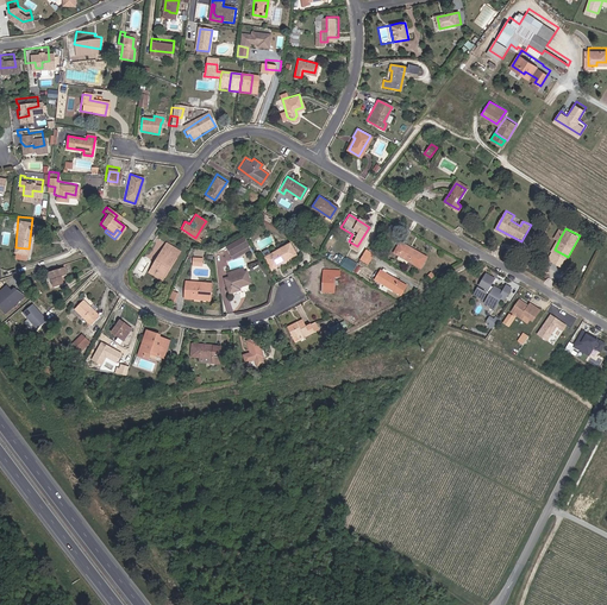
[(229,253),(246,243),(241,233),(224,244),(229,253)]
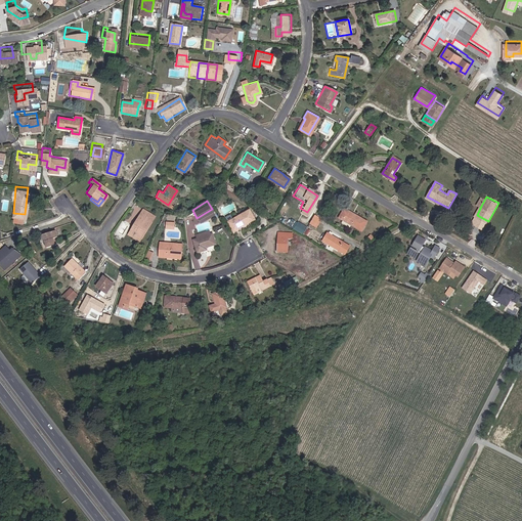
[(136,234),(134,236),(138,240),(154,215),(143,209),(129,230),(136,234)]
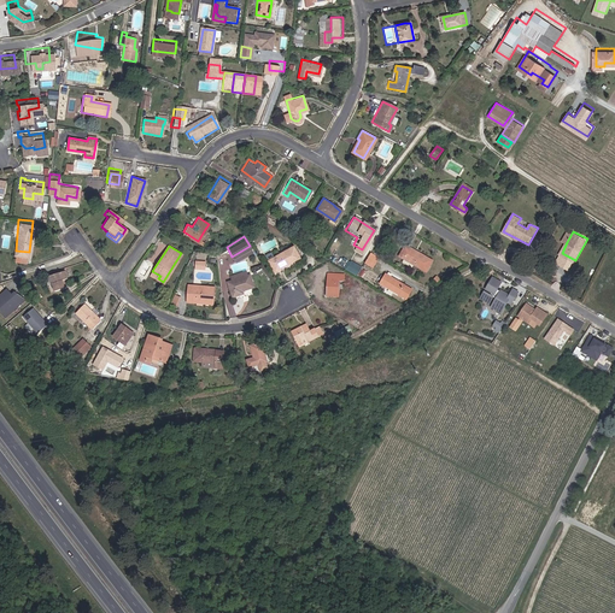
[(265,257),(271,269),(297,257),(292,247),(279,254),(277,252),(265,257)]
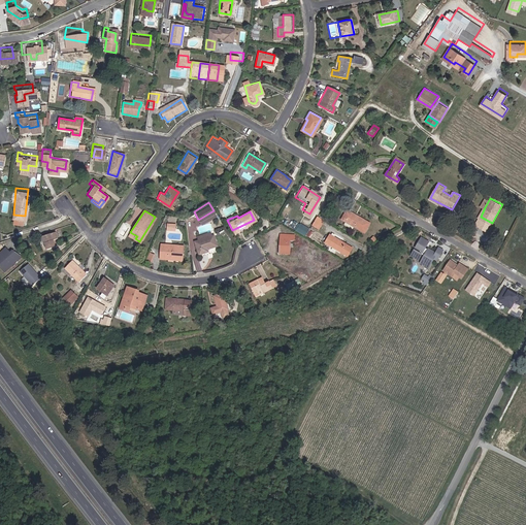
[(360,223),(352,218),(352,220),(341,214),(337,222),(354,232),(360,223)]
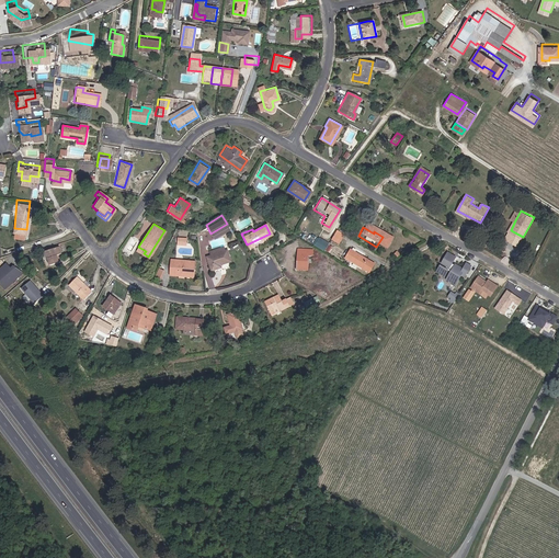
[(340,236),(333,231),(327,241),(334,245),(340,236)]
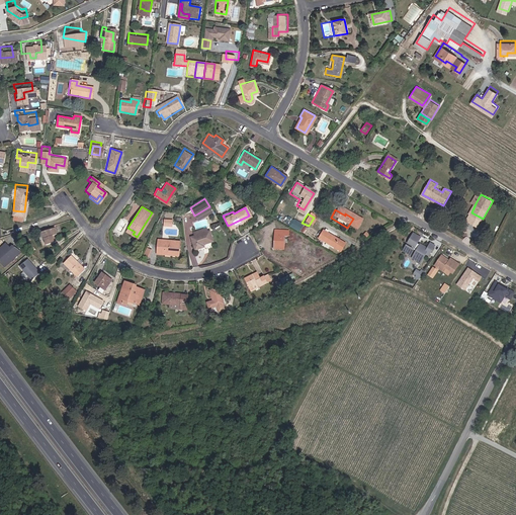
[(284,224),(296,231),(299,227),(301,224),(297,222),(296,224),(287,219),(284,224)]
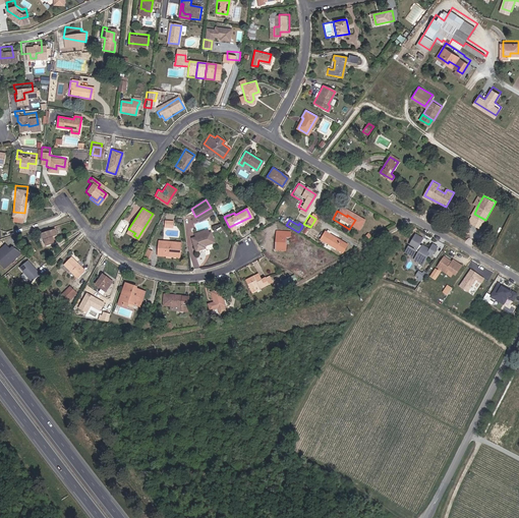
[(46,244),(56,241),(55,235),(53,236),(52,234),(56,232),(54,226),(42,230),(46,243),(46,244)]
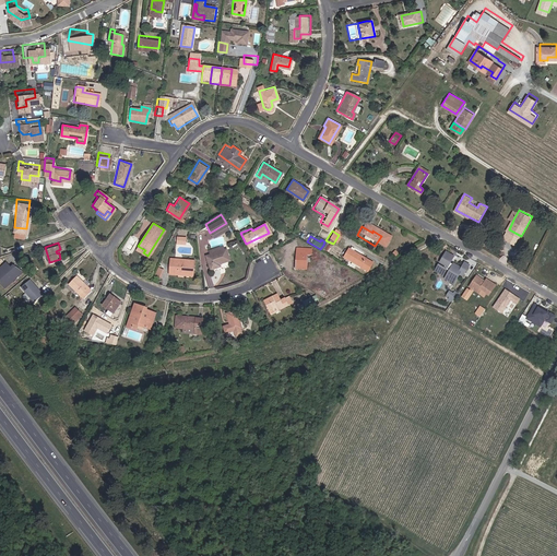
[(209,250),(204,252),(209,267),(217,263),(216,260),(227,256),(224,246),(223,247),(221,243),(208,246),(209,250)]
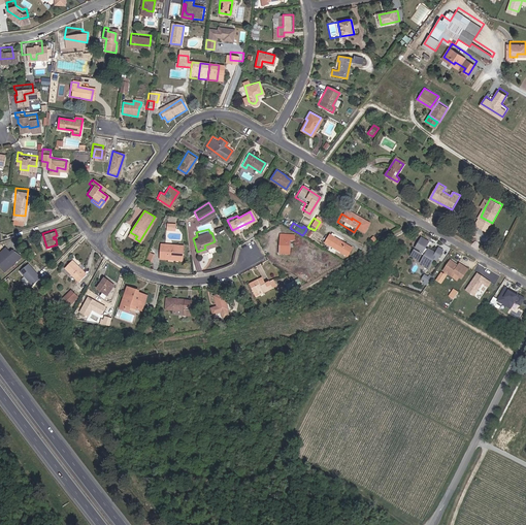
[(277,252),(287,252),(287,237),(292,237),(291,233),(277,232),(277,252)]
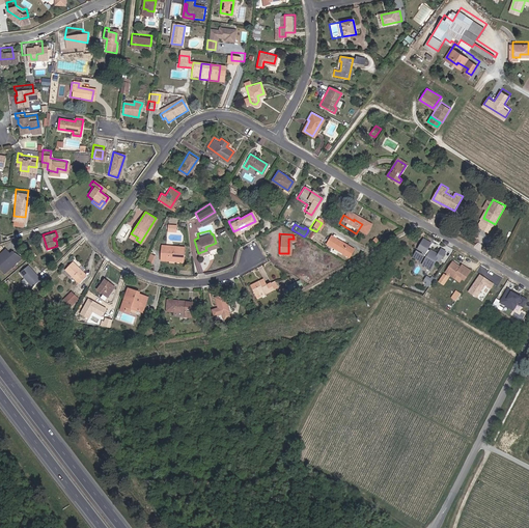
[(426,234),(418,255),(426,259),(425,262),(436,267),(440,258),(445,260),(450,248),(444,245),(443,249),(434,246),(437,239),(426,234)]
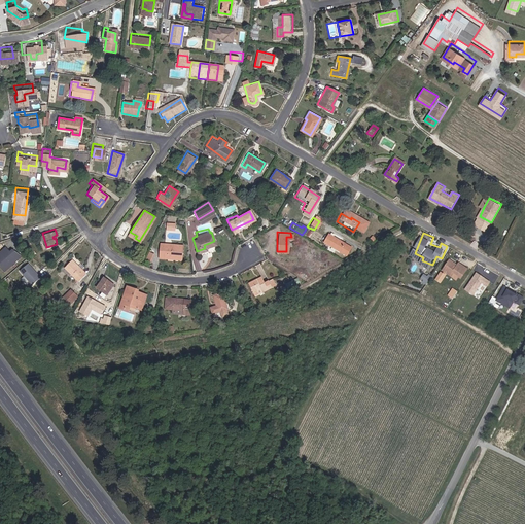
[(350,246),(331,235),(326,245),(344,255),(350,246)]
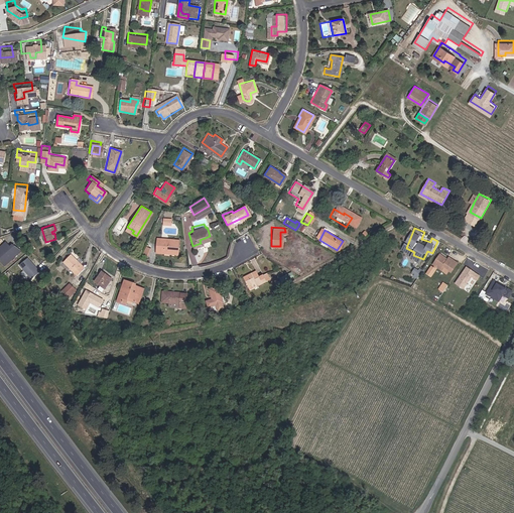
[(169,250),(174,250),(175,237),(163,237),(163,240),(153,240),(152,250),(159,251),(159,249),(166,250),(166,248),(170,248),(169,250)]
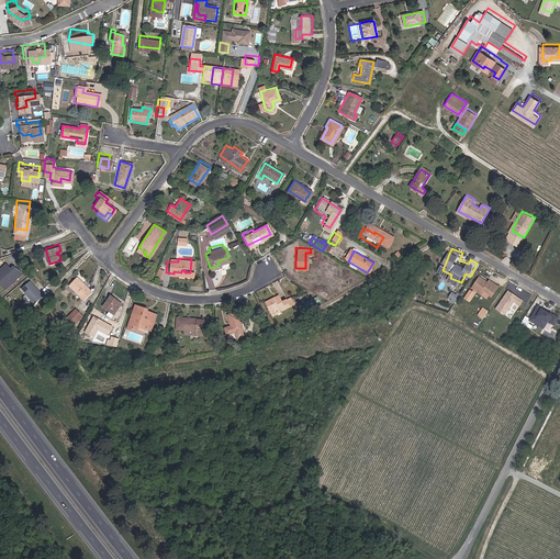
[(11,259),(0,268),(0,277),(9,287),(28,270),(19,261),(15,265),(11,259)]
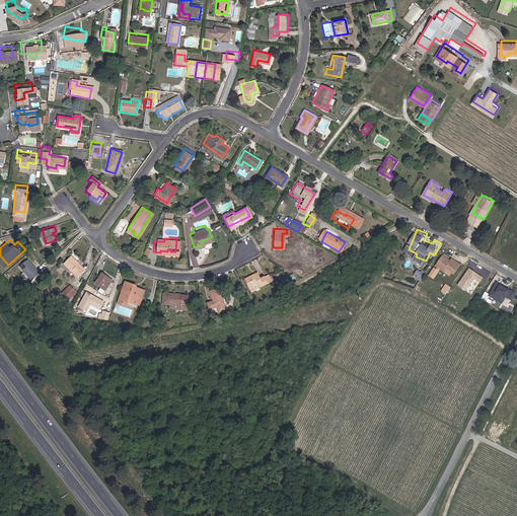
[(457,275),(465,262),(455,254),(454,256),(445,250),(432,272),(438,276),(444,266),(457,275)]
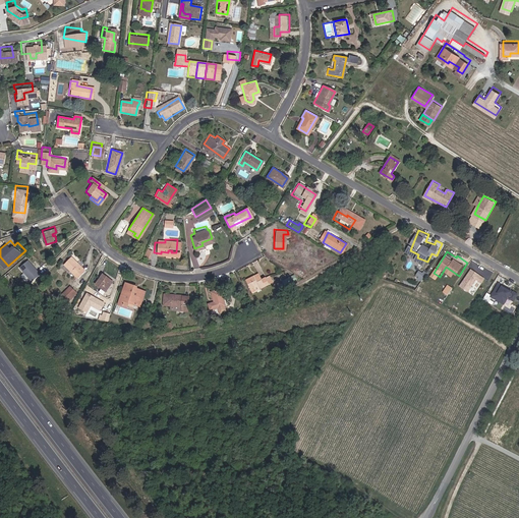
[(22,264),(36,279),(45,272),(32,256),(22,264)]
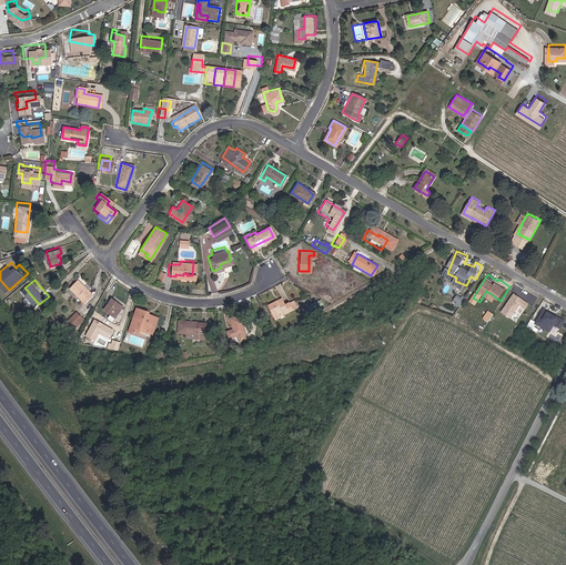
[(71,286),(86,302),(93,295),(89,290),(79,280),(71,286)]
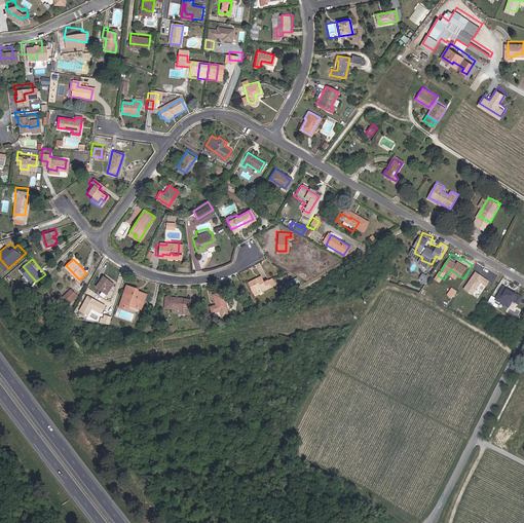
[(468,286),(477,292),(484,279),(491,284),(494,277),(478,267),(468,286)]
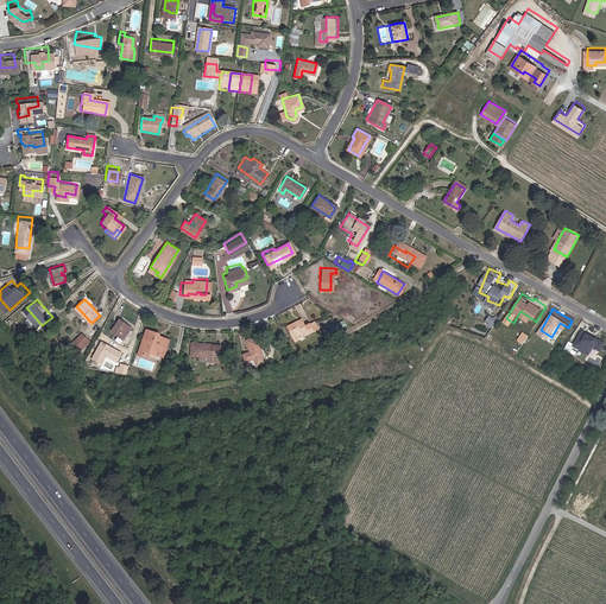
[(496,324),(502,316),(494,310),(488,319),(496,324)]
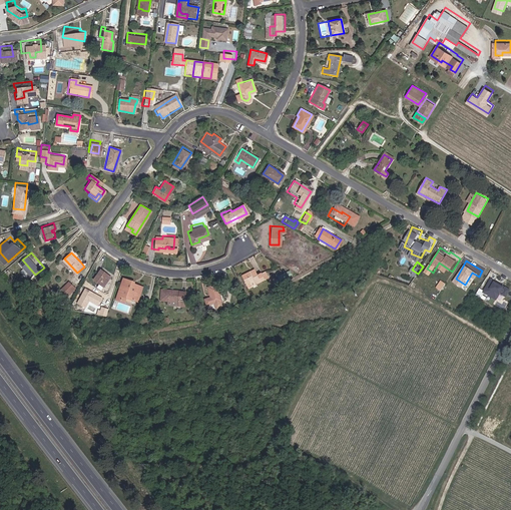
[(287,267),(276,273),(279,279),(289,273),(287,267)]
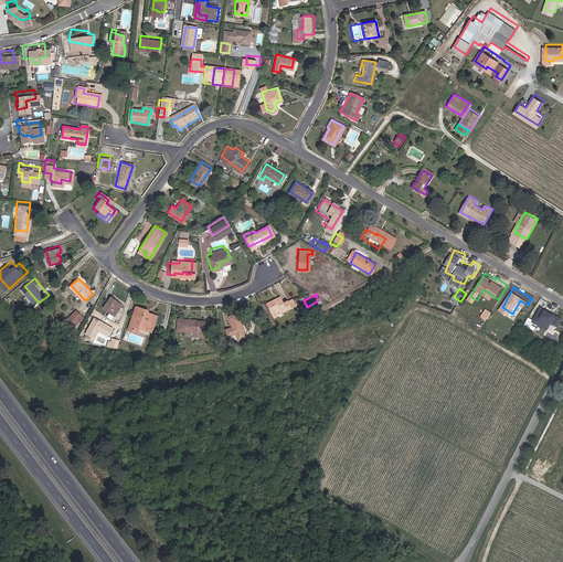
[(115,315),(123,304),(112,296),(104,307),(109,311),(115,315)]
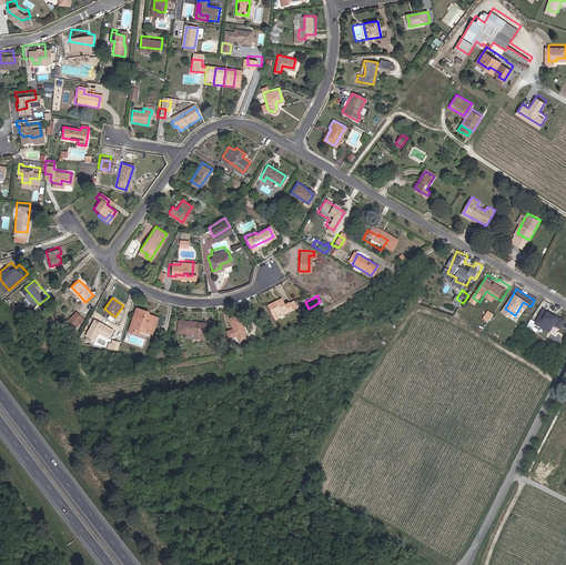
[(275,301),(274,298),(265,303),(271,313),(279,309),(281,312),(291,306),(287,301),(283,302),(281,298),(275,301)]
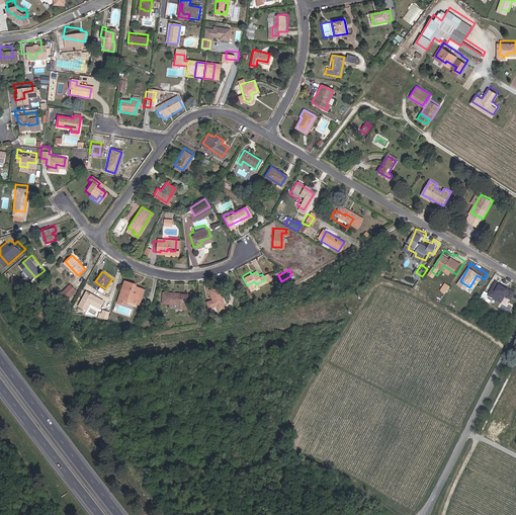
[(515,286),(498,278),(491,292),(505,299),(508,294),(515,297),(515,286)]
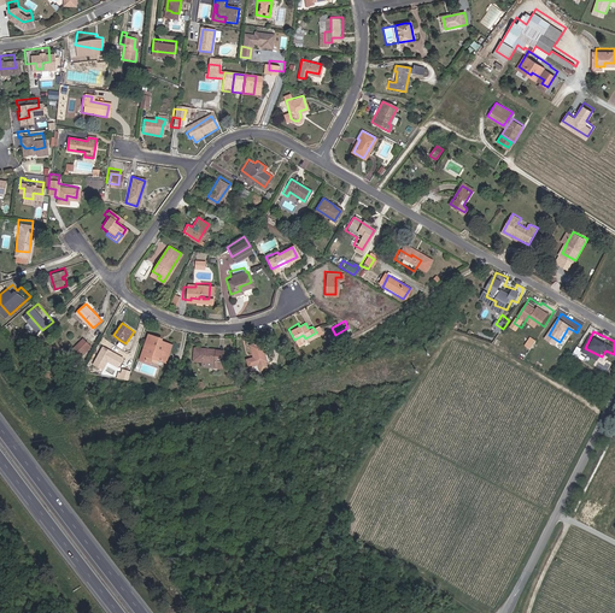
[(534,332),(529,342),(536,346),(542,337),(534,332)]
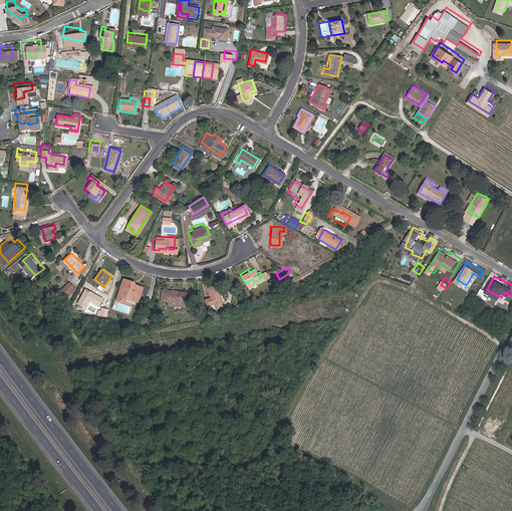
[(138,298),(143,288),(133,285),(134,282),(125,278),(118,297),(125,299),(128,294),(138,298)]
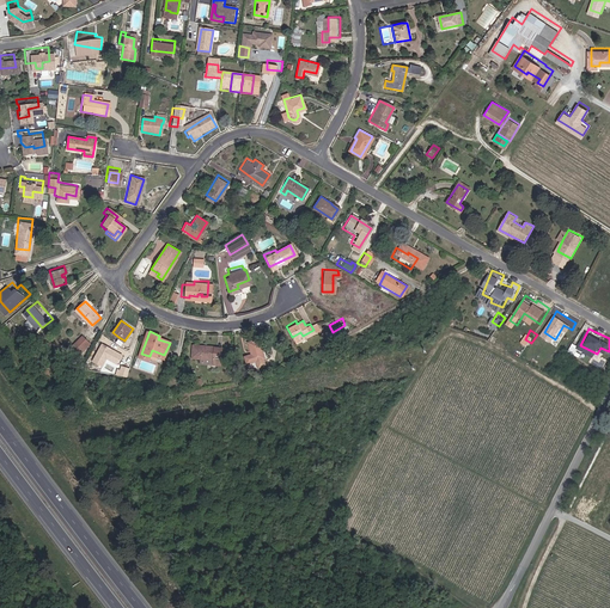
[(90,341),(83,335),(73,345),(79,351),(90,341)]
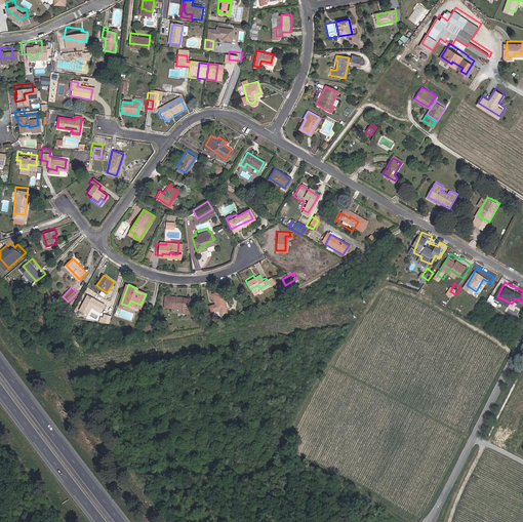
[(223,306),(225,306),(219,288),(210,291),(213,302),(208,304),(209,309),(216,308),(218,314),(225,312),(223,306)]
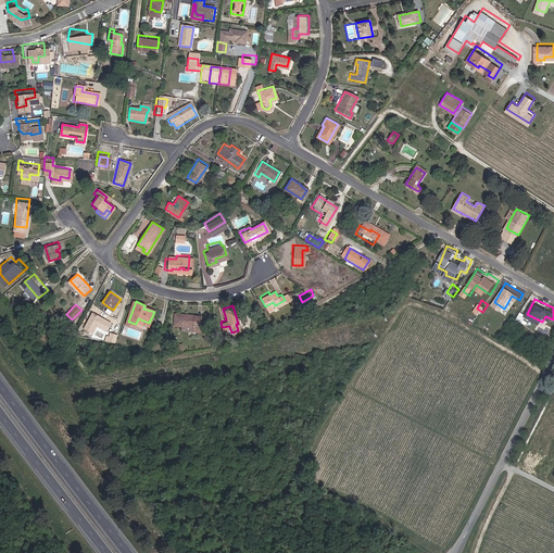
[(202,328),(203,315),(197,315),(197,313),(177,312),(176,327),(202,328)]
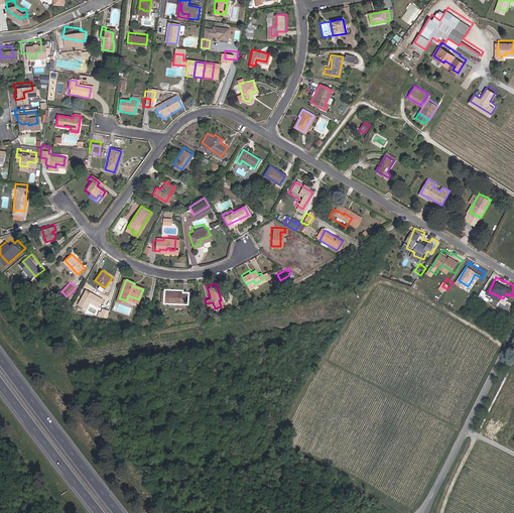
[(85,302),(78,298),(74,305),(81,309),(85,302)]
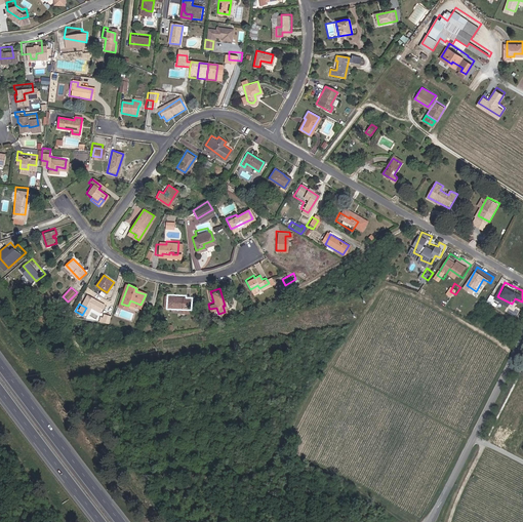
[(114,321),(115,313),(106,311),(105,319),(114,321)]
